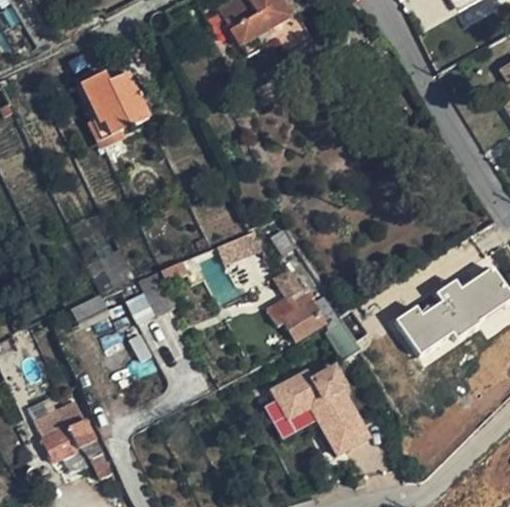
[(231,0),(216,10),(246,56),(275,38),(285,54),(309,37),(284,0),(278,0),(276,2),(275,0),(231,0)]
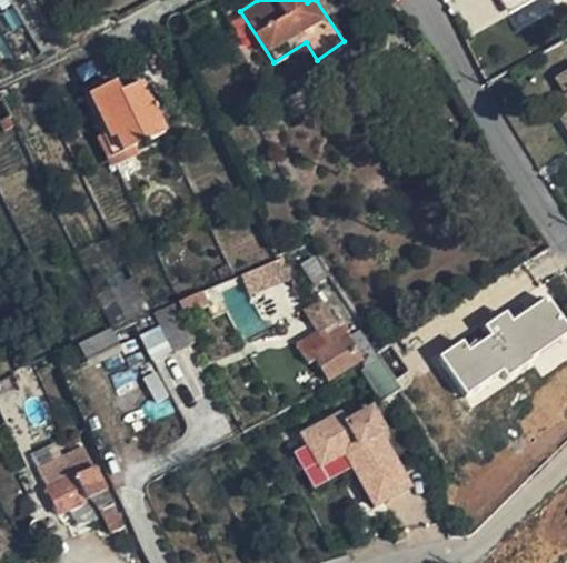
[(566,66),(553,74),(563,91),(549,100),(566,129),(566,66)]
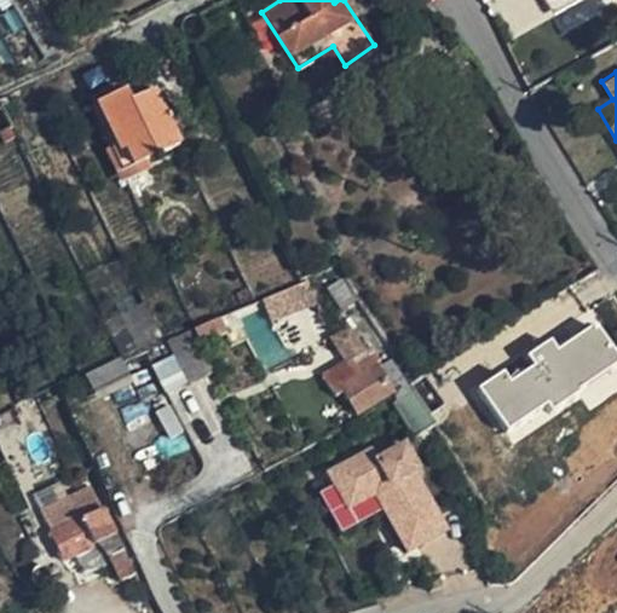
[(125,92),(94,108),(134,183),(184,156),(151,90),(130,102),(125,92)]
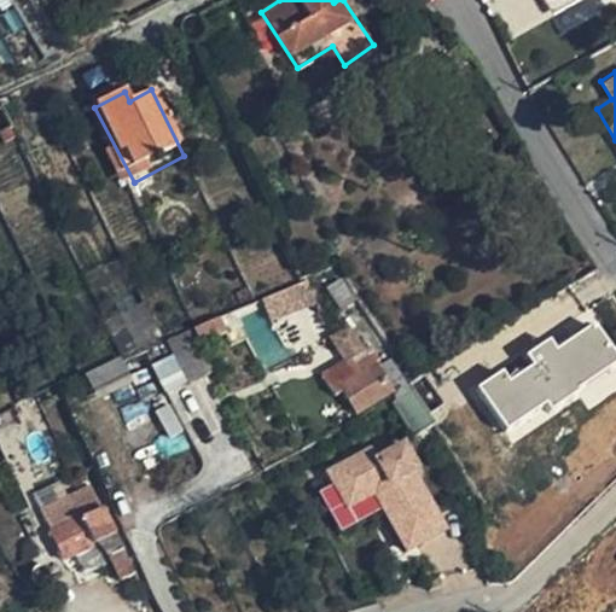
[(13,133),(0,108),(0,135),(1,138),(13,133)]
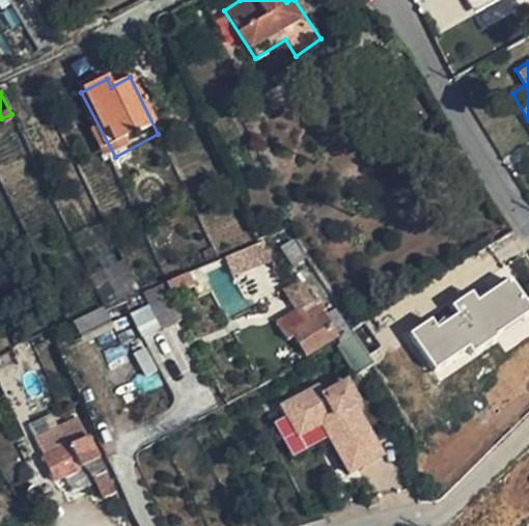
[(307,259),(295,239),(282,247),(285,252),(294,267),(307,259)]
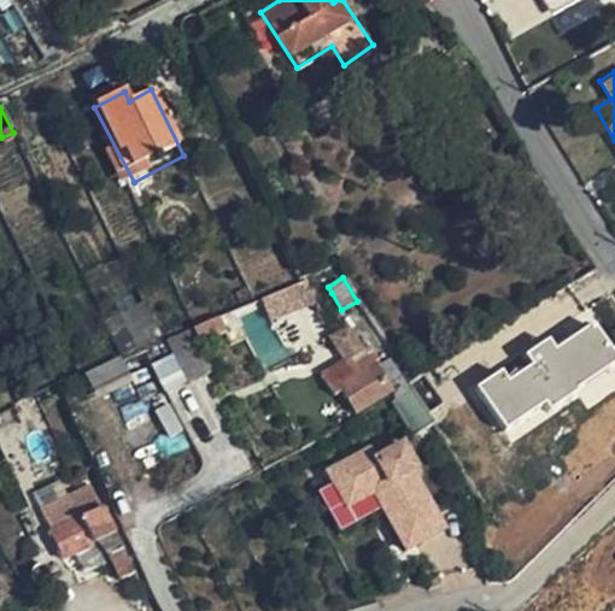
[(305,280),(263,299),(274,322),(291,313),(316,301),(305,280)]
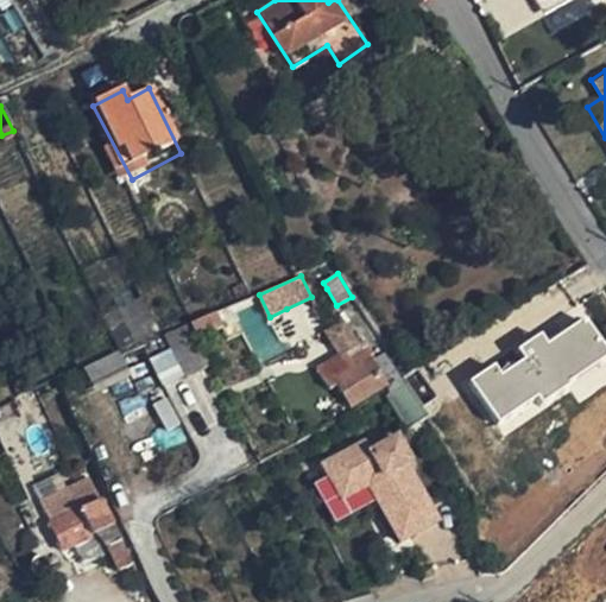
[(525,354),(502,371),(494,360),(471,376),(499,418),(537,392),(543,399),(572,379),(570,378),(605,353),(605,344),(585,314),(547,340),(550,344),(538,353),(535,348),(525,354)]
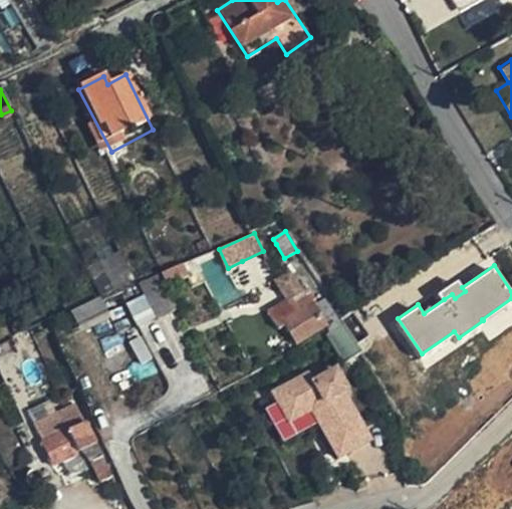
[(279,328),(285,325),(281,319),(303,307),(308,313),(318,327),(325,323),(312,303),(293,270),(275,280),(285,298),(268,308),(279,328)]
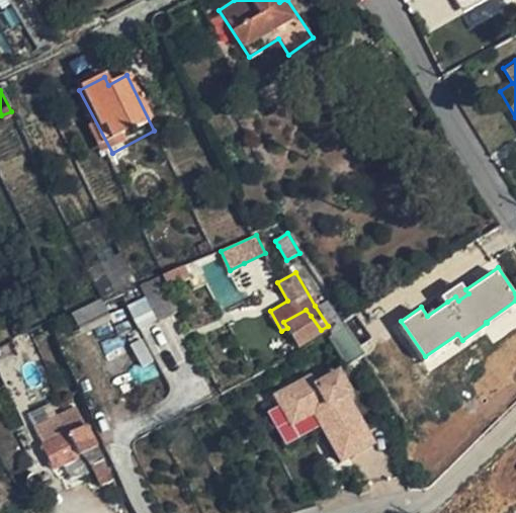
[(146,297),(156,320),(179,309),(175,300),(163,274),(140,286),(146,297)]
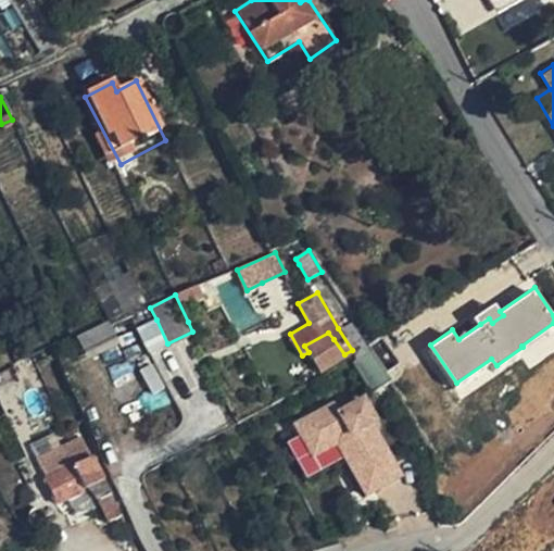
[(475,315),(480,324),(489,318),(492,323),(503,315),(500,311),(494,301),(475,315)]
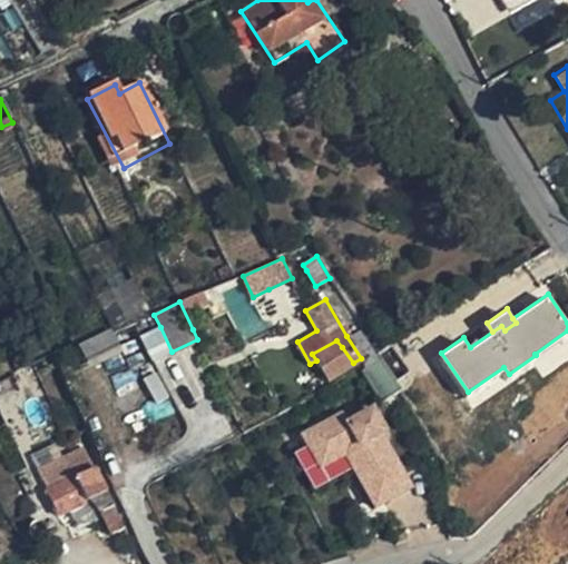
[(172,352),(160,327),(140,337),(143,342),(153,362),(172,352)]
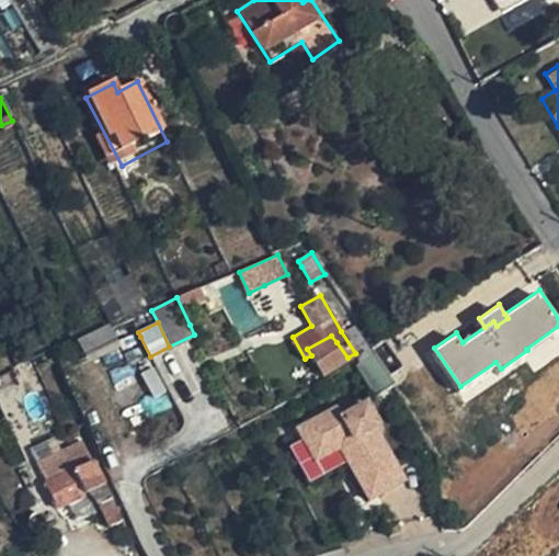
[(311,355),(321,372),(348,358),(337,342),(331,336),(307,349),(311,355)]
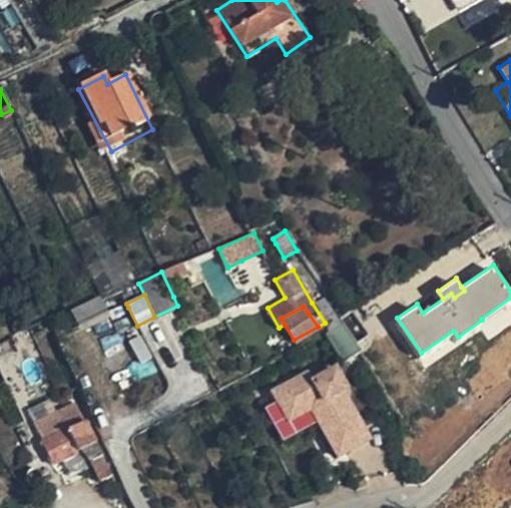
[(59,320),(70,345),(93,335),(89,326),(82,310),(59,320)]
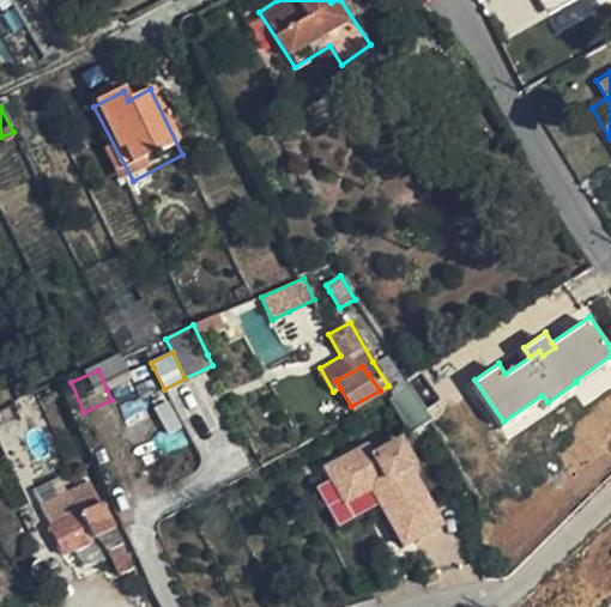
[(36,390),(18,400),(38,437),(42,435),(56,428),(36,390)]
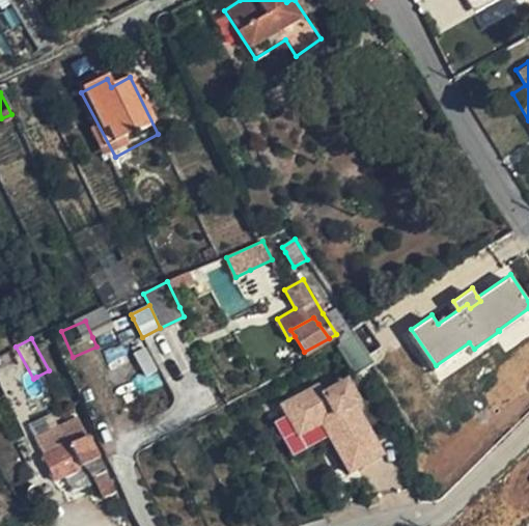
[(383,448),(340,368),(283,396),(300,427),(323,415),(351,466),(383,448)]
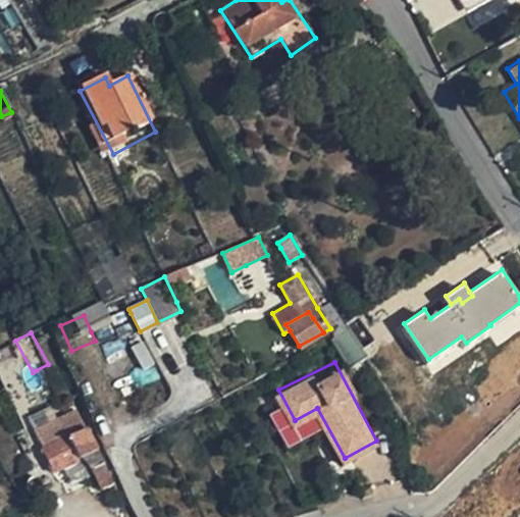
[(295,420),(278,390),(265,396),(289,442),(311,429),(330,465),(345,458),(317,408),(295,420)]
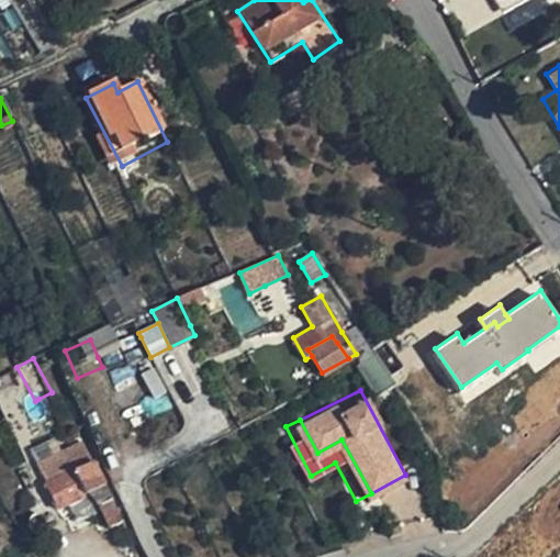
[(122,517),(91,459),(87,461),(85,458),(81,450),(67,458),(63,448),(36,463),(46,481),(43,483),(56,509),(68,502),(77,519),(99,505),(109,524),(122,517)]
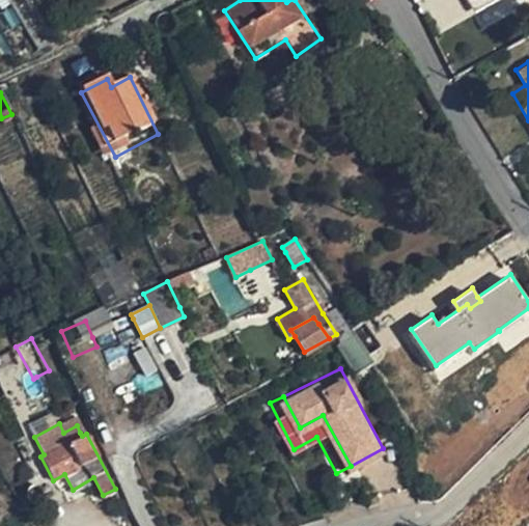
[(448,439),(420,459),(440,488),(482,459),(463,430),(448,439)]
